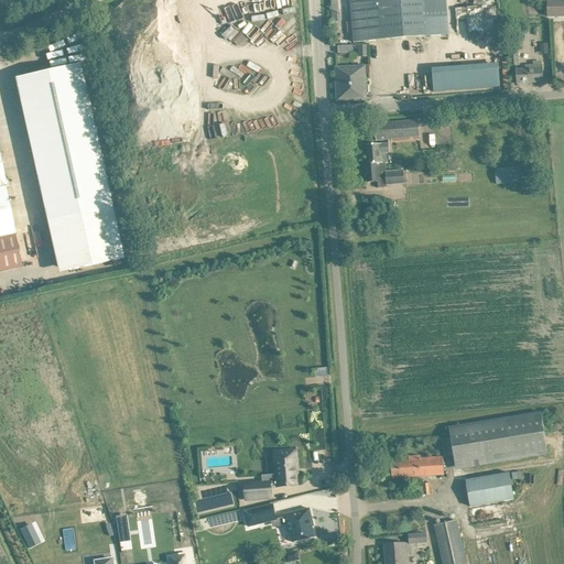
[(448,35),(445,0),(349,0),(354,43),(448,35)]
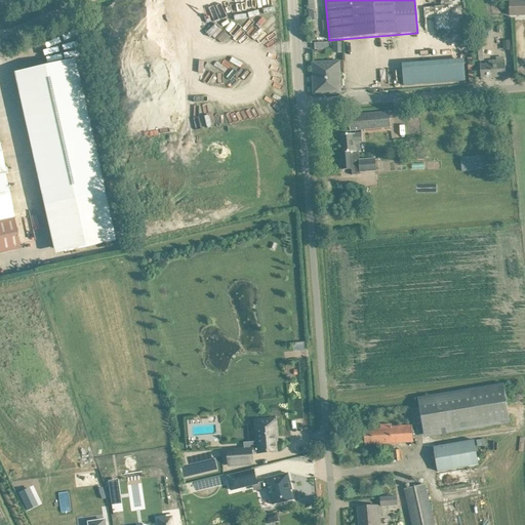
[(524,0),(510,1),(510,15),(524,14),(524,0)]
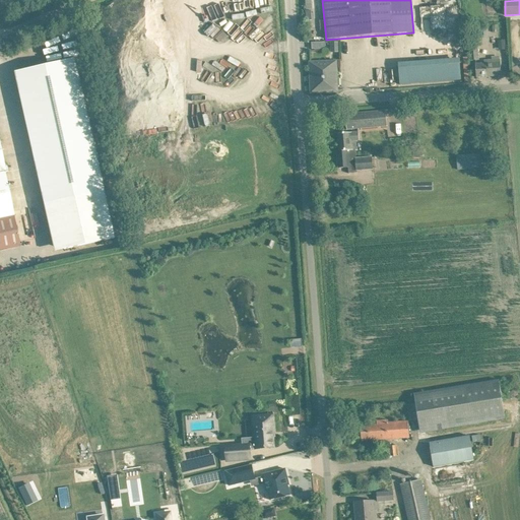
[(468,28),(471,61),(478,60),(476,27),(468,28)]
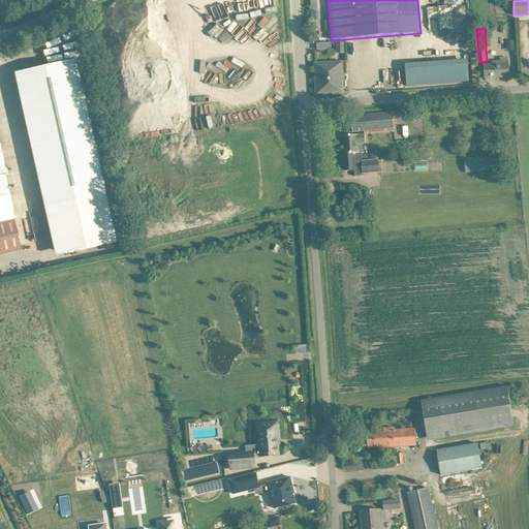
[(514,40),(506,41),(507,50),(515,49),(514,40)]
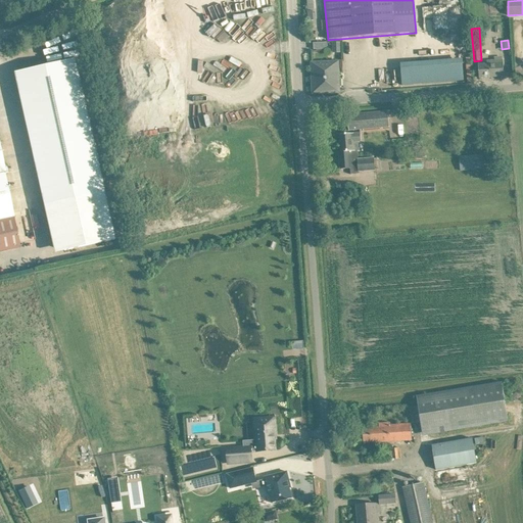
[(487,64),(478,64),(479,78),(504,77),(503,60),(487,61),(487,64)]
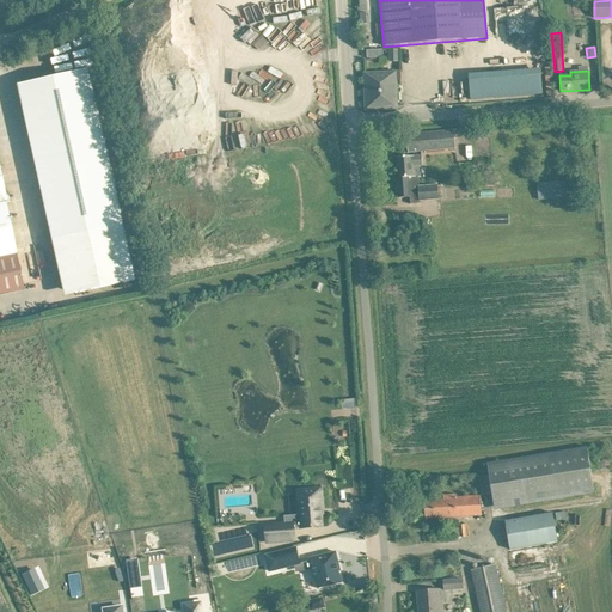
[(395,73),(365,74),(367,109),(397,108),(396,96),(395,73)]
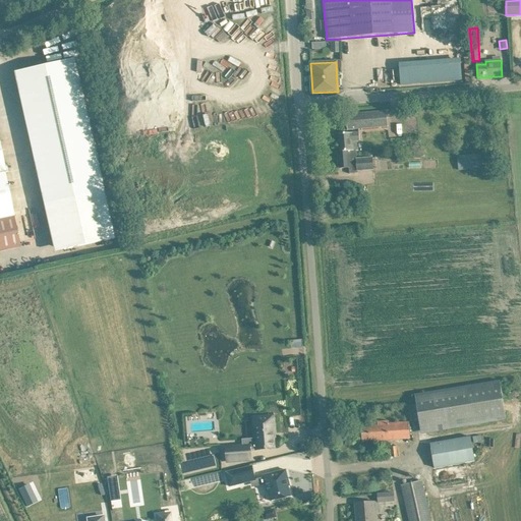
[(420,67),(400,69),(401,85),(421,83),(420,67)]
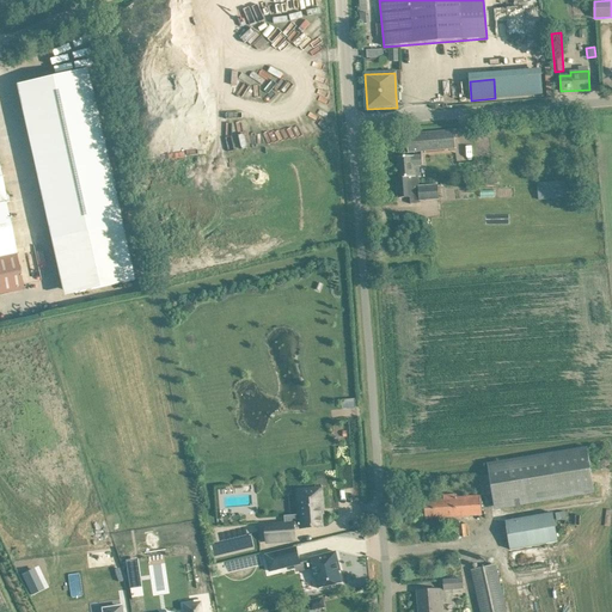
[(285,123),(288,133),(297,130),(293,121),(285,123)]
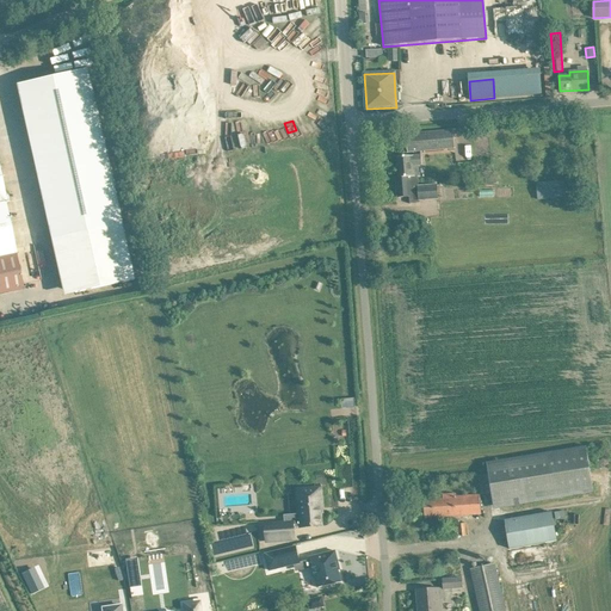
[(255,127),(246,129),(248,139),(257,137),(255,127)]
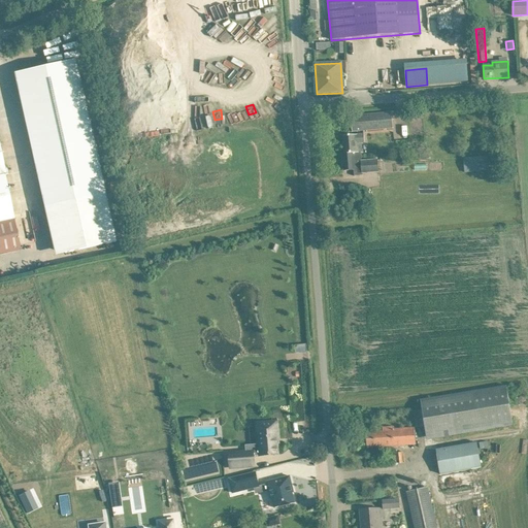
[(63,124),(74,121),(71,112),(61,117),(63,124)]
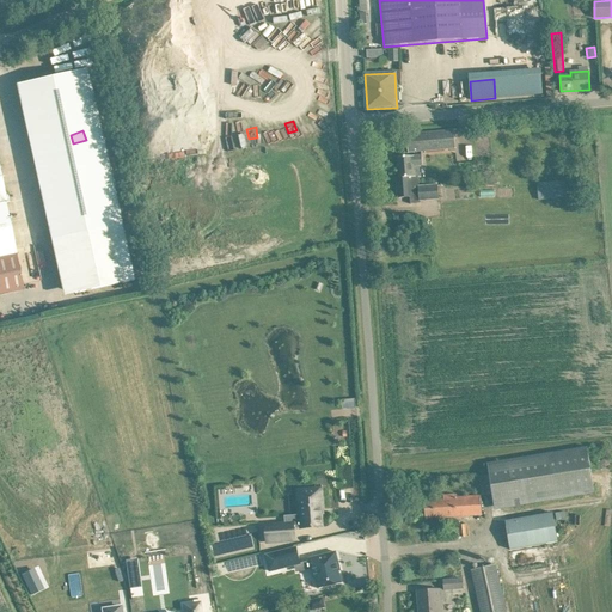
[(454,130),(409,135),(407,135),(408,154),(456,150),(454,130)]
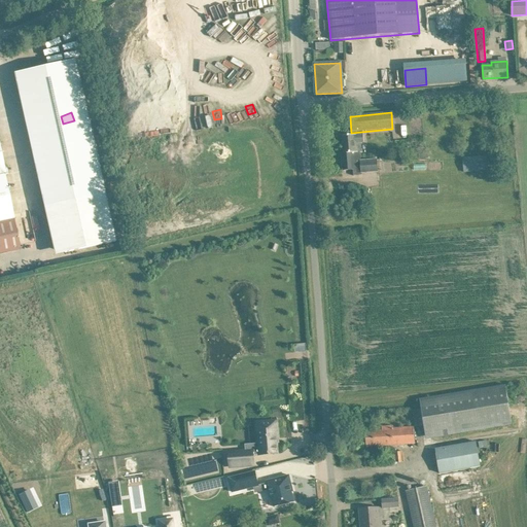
[(166,120),(166,124),(160,124),(160,131),(176,130),(175,119),(166,120)]
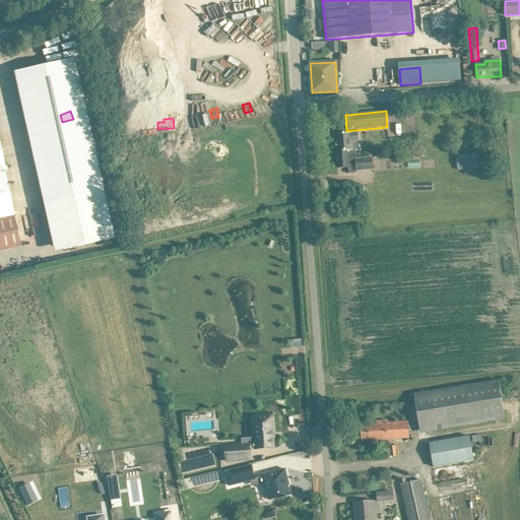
[(143,128),(145,134),(155,131),(153,125),(143,128)]
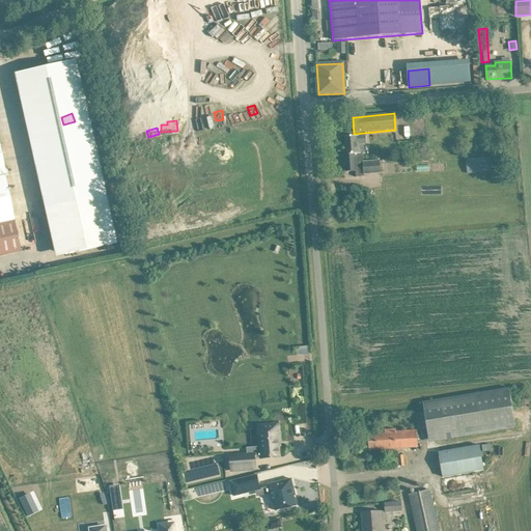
[(78,130),(66,132),(67,146),(80,145),(78,130)]
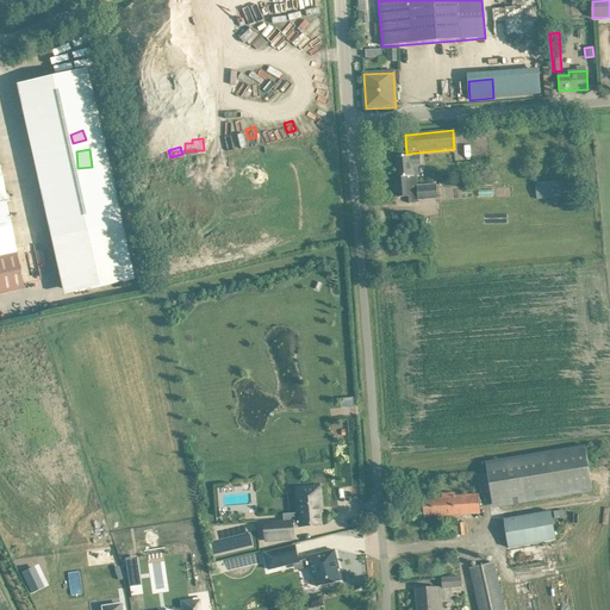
[(418,166),(422,165),(421,155),(397,157),(398,178),(396,178),(397,198),(409,197),(409,204),(419,203),(418,200),(437,198),(436,185),(418,186),(417,176),(419,176),(418,166)]
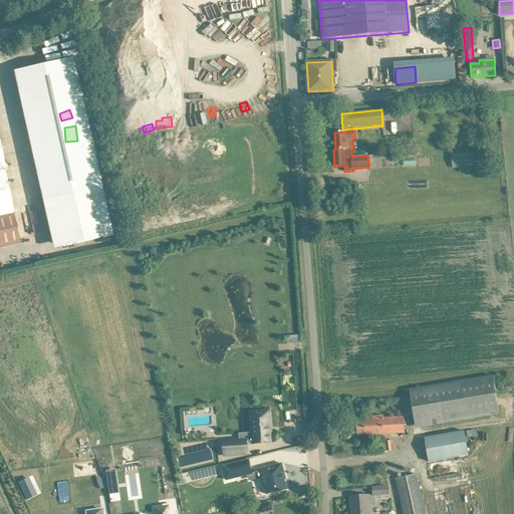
[(0,146),(0,247),(20,243),(5,172),(0,146)]
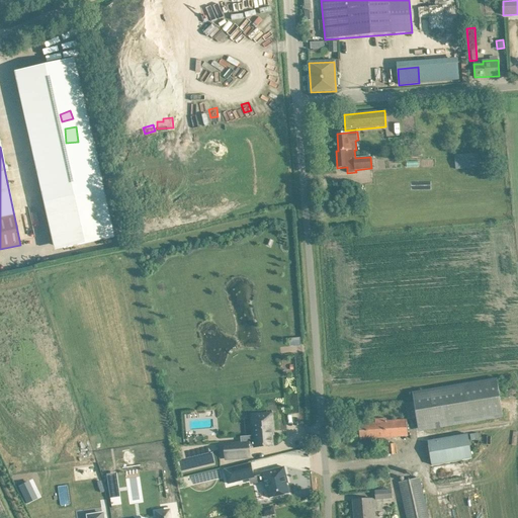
[(480,168),(479,153),(454,155),(455,169),(480,168)]
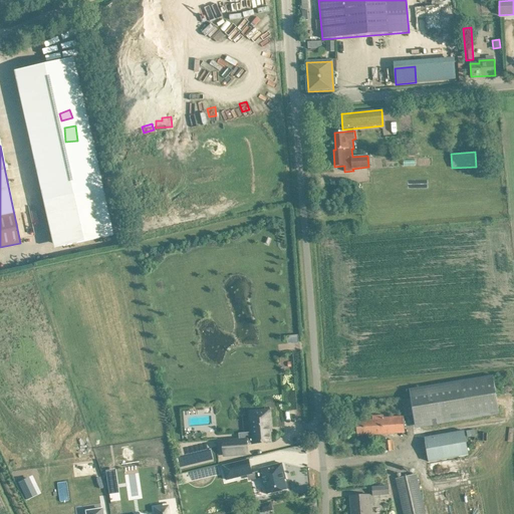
[(60,246),(120,235),(111,186),(51,197),(60,246)]
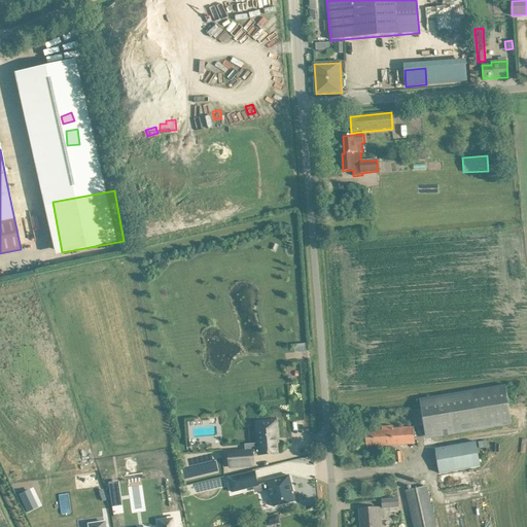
[(512,424),(505,385),(420,398),(427,438),(512,424)]
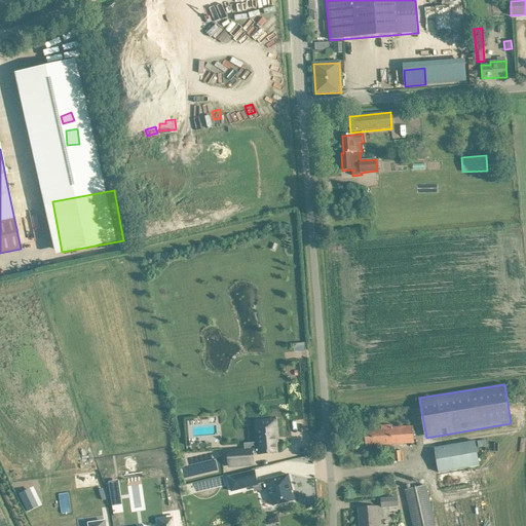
[(245,450),(228,451),(229,466),(254,464),(253,454),(258,454),(276,453),(275,437),(277,437),(275,419),(256,421),(256,423),(258,443),(249,443),(245,444),(245,450)]
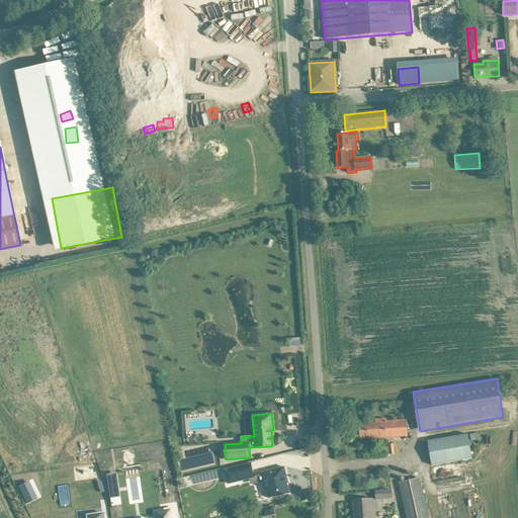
[(375,424),(359,424),(360,439),(370,439),(408,436),(407,420),(386,422),(386,420),(375,420),(375,424)]
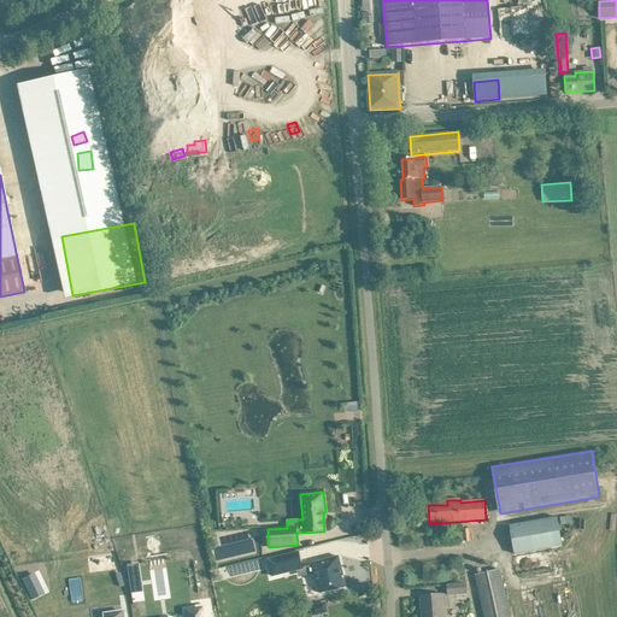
[(562,547),(557,517),(509,526),(515,556),(562,547)]
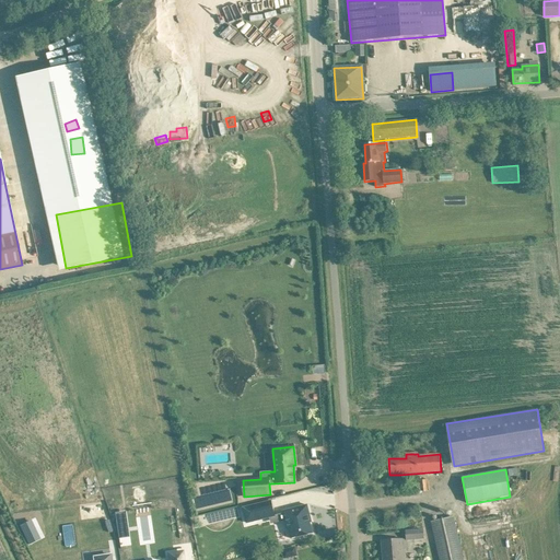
[(109,477),(103,478),(104,489),(105,496),(112,494),(111,488),(109,477)]
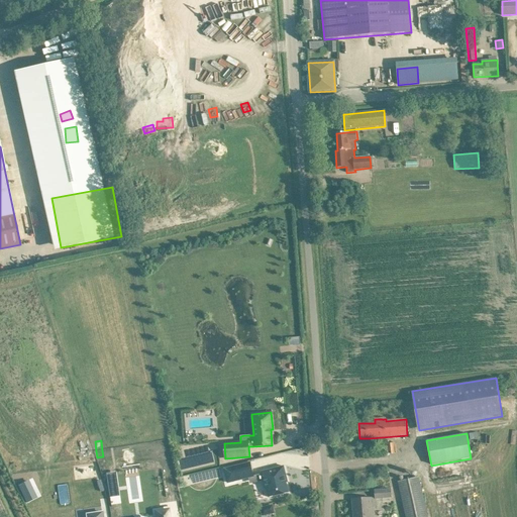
[(250,462),(224,469),(226,475),(237,472),(239,480),(248,478),(253,477),(250,462)]
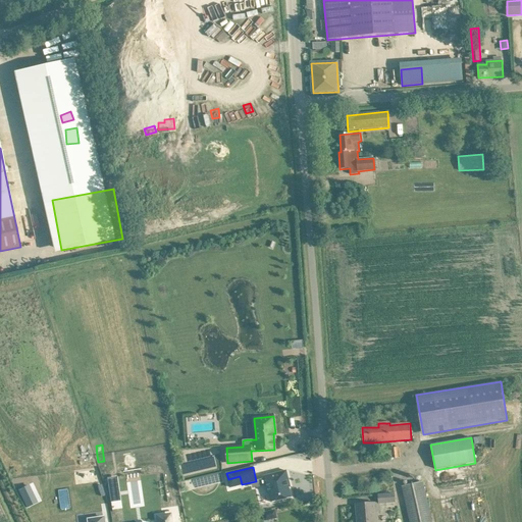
[(286,471),(264,476),(268,493),(270,492),(272,502),(291,498),(286,481),(289,480),(286,471)]
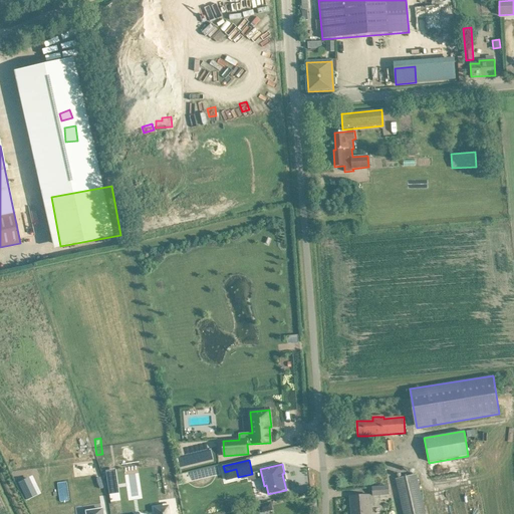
[(105,474),(107,484),(114,483),(112,473),(105,474)]
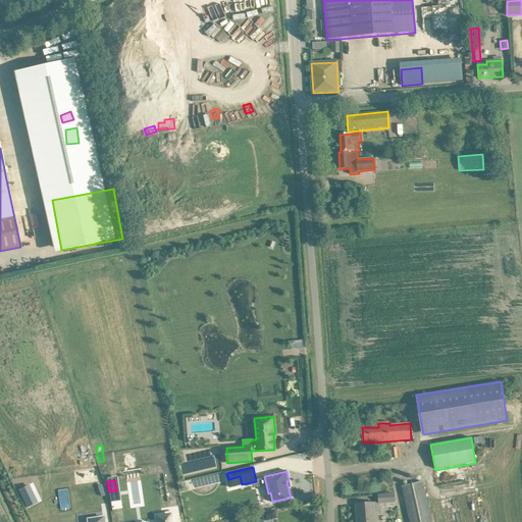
[(402,486),(409,521),(431,521),(423,481),(402,486)]
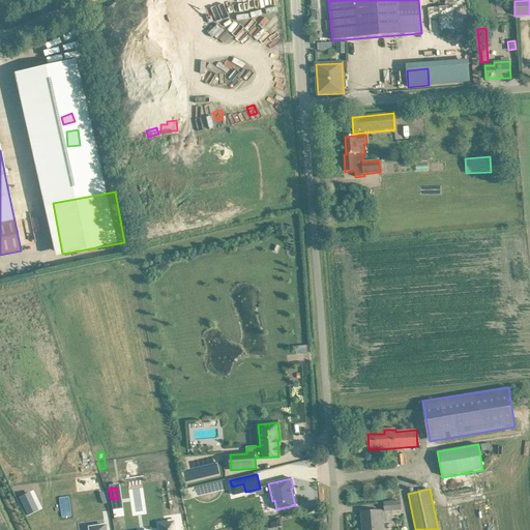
[(27,494),(19,498),(27,516),(36,511),(27,494)]
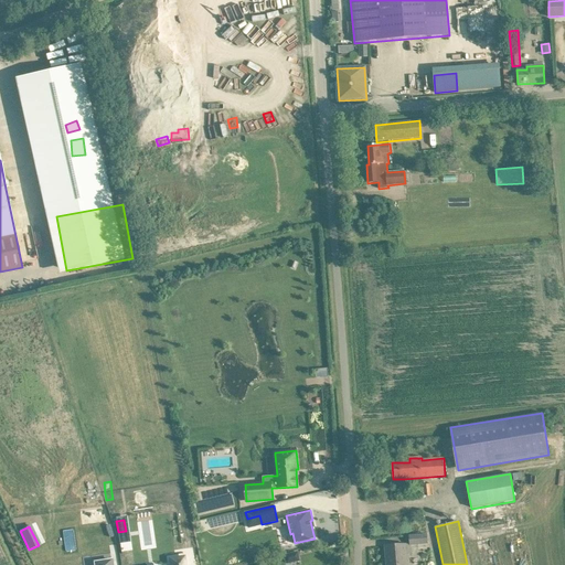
[(279,530),(262,537),(266,546),(284,539),(279,530)]
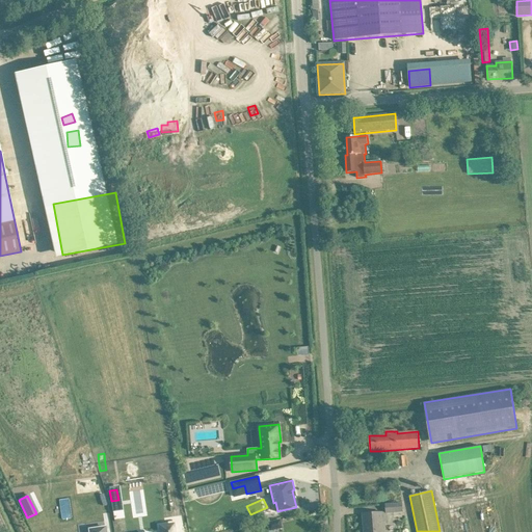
[(382,531),(381,513),(373,513),(363,514),(364,527),(366,527),(366,531),(382,531)]
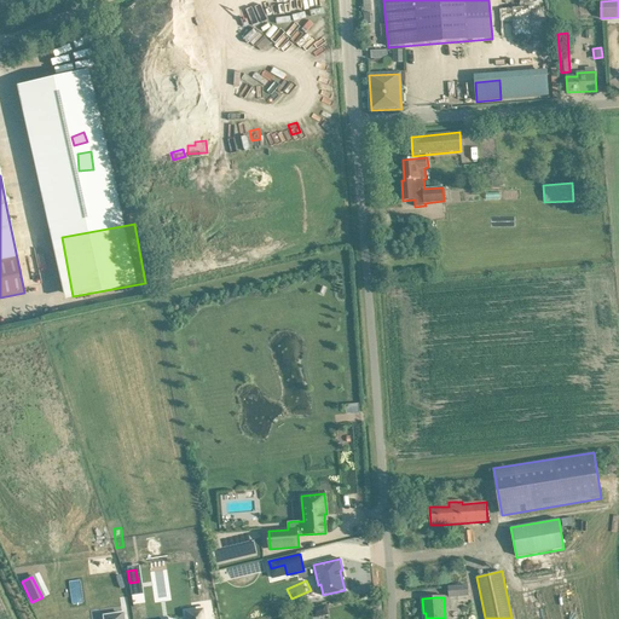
[(327,605),(312,607),(314,618),(329,615),(327,605)]
